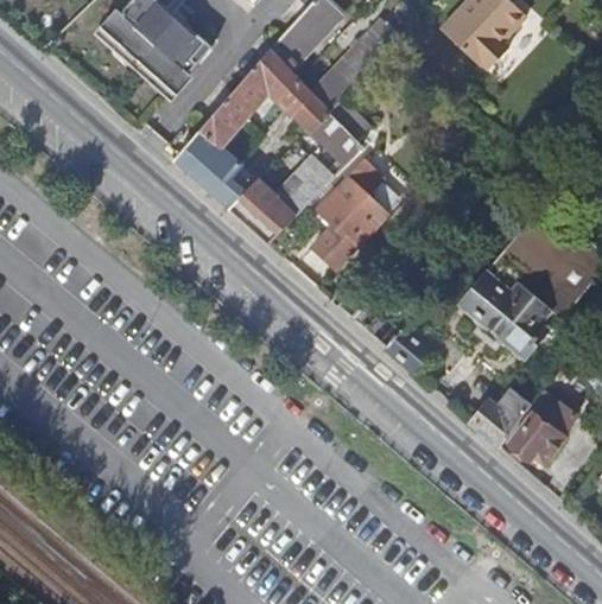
[(128,0),(103,27),(171,91),(211,49),(162,0),(128,0)]
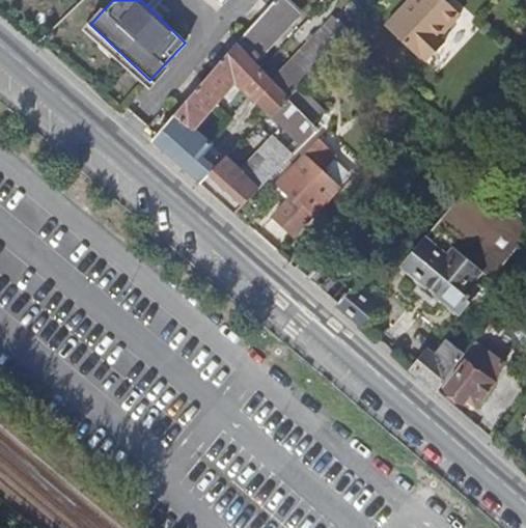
[(310,123),(287,100),(272,84),(260,72),(253,64),(299,11),(285,0),(273,0),(150,140),(231,212),(249,194),(286,155),(280,149),(268,137),(237,170),(233,167),(221,155),(211,166),(200,157),(210,145),(186,124),(228,75),(293,137),(299,142),(313,128),(310,123)]
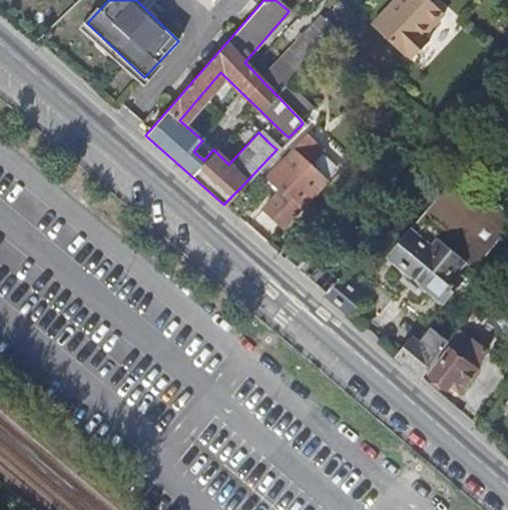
[(392,0),(371,24),(404,55),(406,53),(411,58),(429,39),(424,34),(444,12),(431,0),(392,0)]
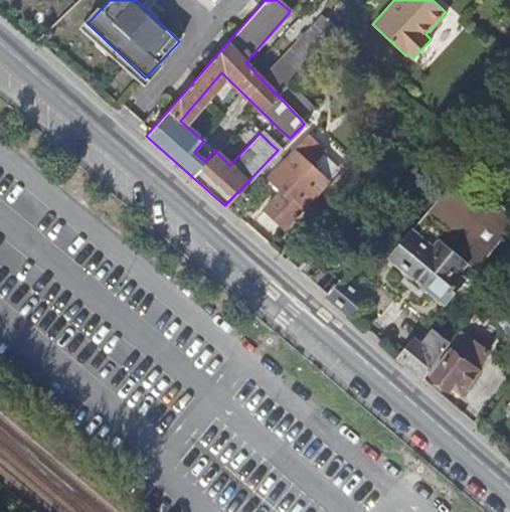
[(334,36),(338,32),(326,19),(320,25),(334,36)]
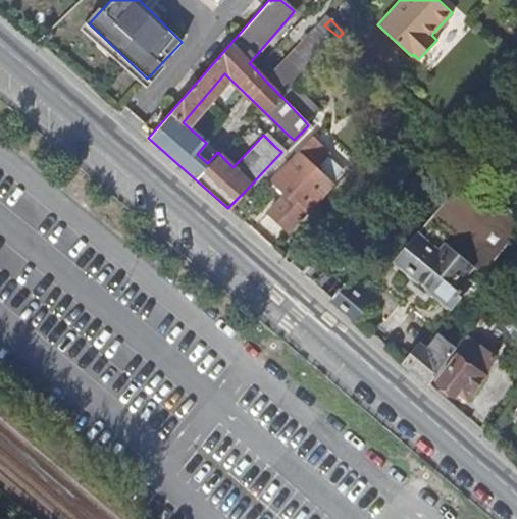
[(339,37),(324,26),(267,83),(282,98),(296,84),(339,37)]
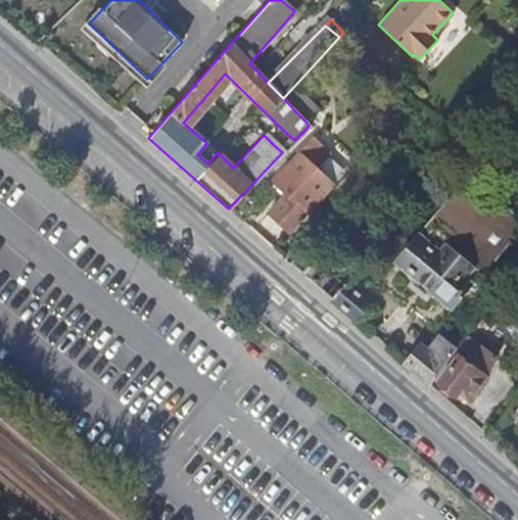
[(319,107),(296,84),(283,98),(305,122),(319,107)]
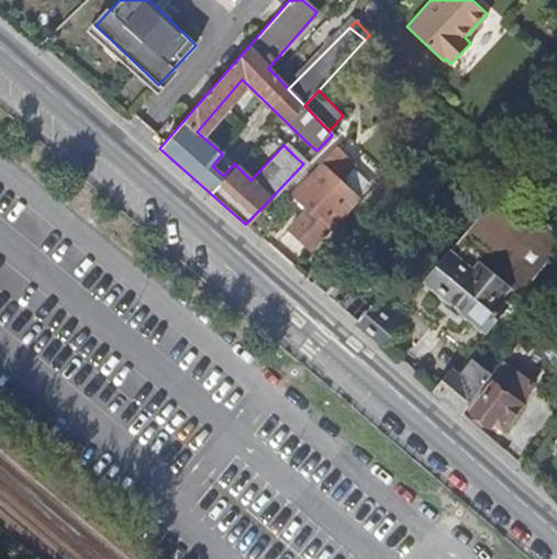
[(297,158),(303,164),(316,151),(310,145),(297,158)]
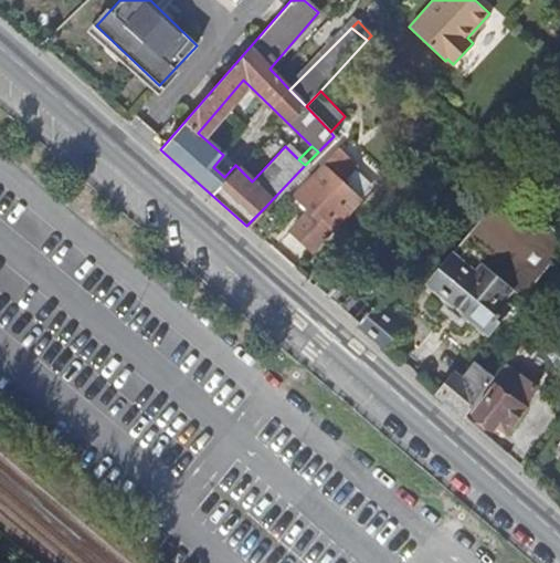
[(350,166),(334,148),(291,194),(305,207),(286,227),(308,249),(356,199),(337,180),(350,166)]
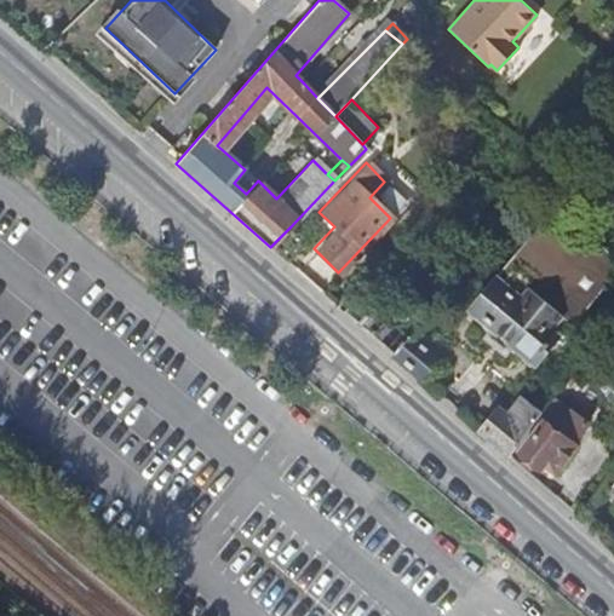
[(265,173),(258,180),(273,195),(280,188),(265,173)]
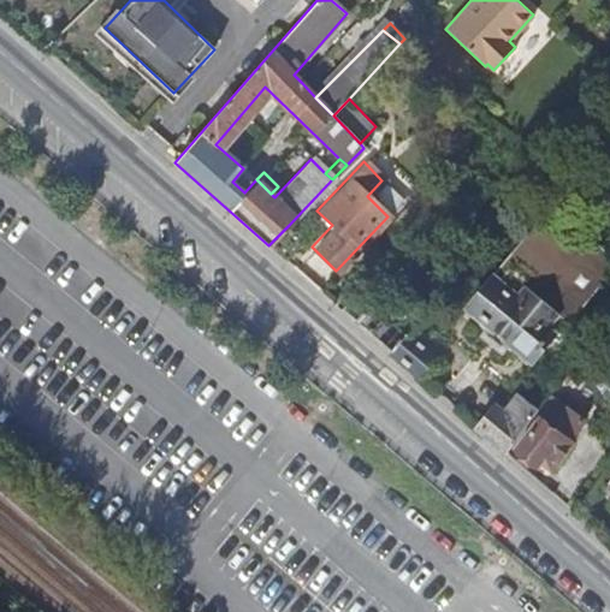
[(536,224),(503,266),(532,291),(528,295),(552,316),(543,328),(549,334),(605,267),(578,245),(569,249),(536,224)]
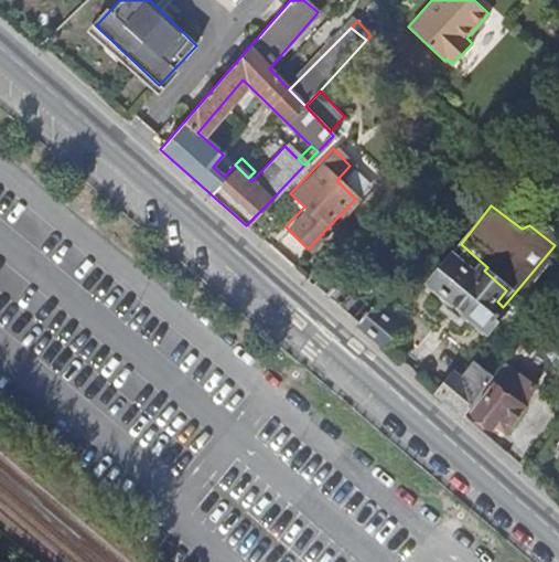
[(278,220),(265,207),(246,225),(260,239),(278,220)]
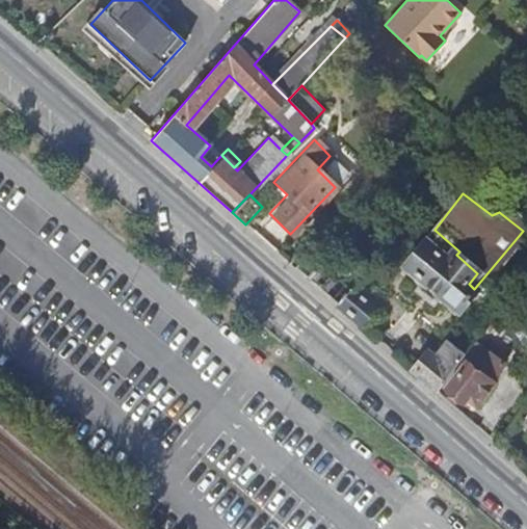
[(499,212),(523,231),(526,225),(526,222),(508,208),(499,212)]
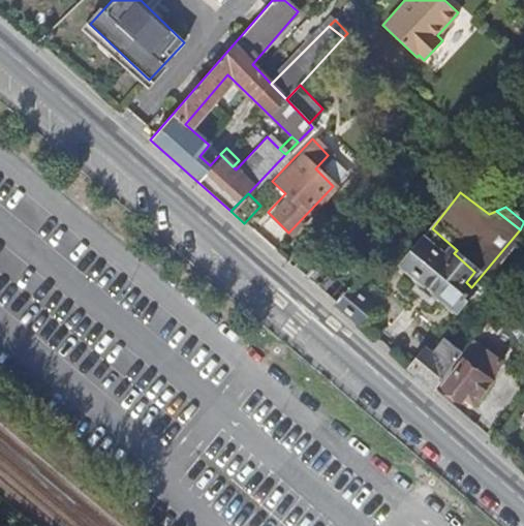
[(457,250),(432,228),(426,236),(427,237),(402,266),(423,282),(435,291),(454,308),(471,287),(466,282),(474,272),(454,253),(457,250)]
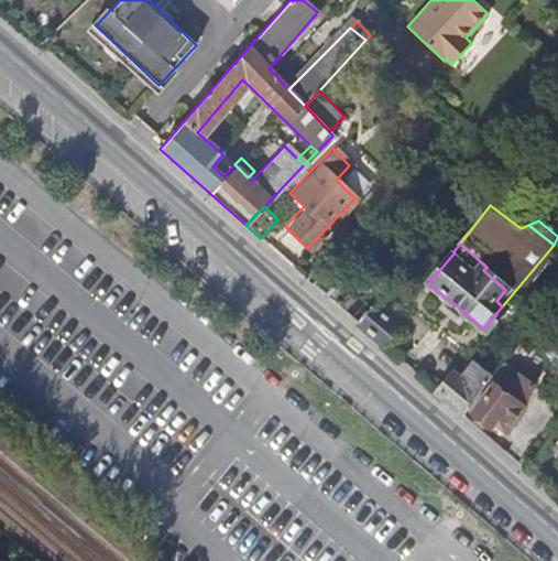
[(370,305),(385,287),(365,270),(349,289),(338,278),(324,294),(356,322),(370,305)]
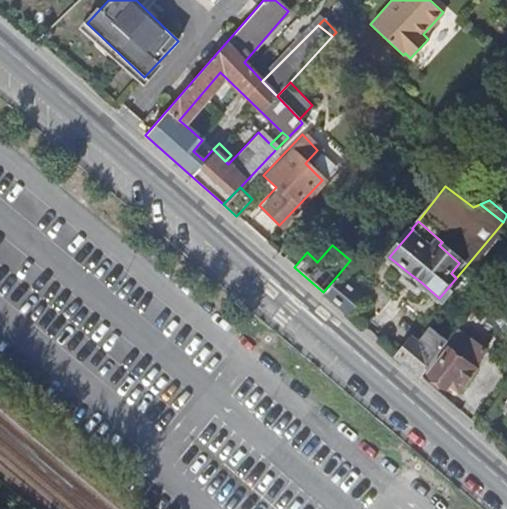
[(475,271),(488,281),(502,262),(489,253),(475,271)]
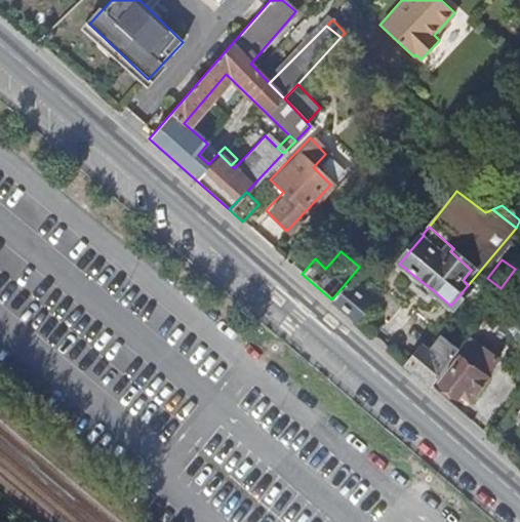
[(427,295),(432,289),(420,280),(414,285),(427,295)]
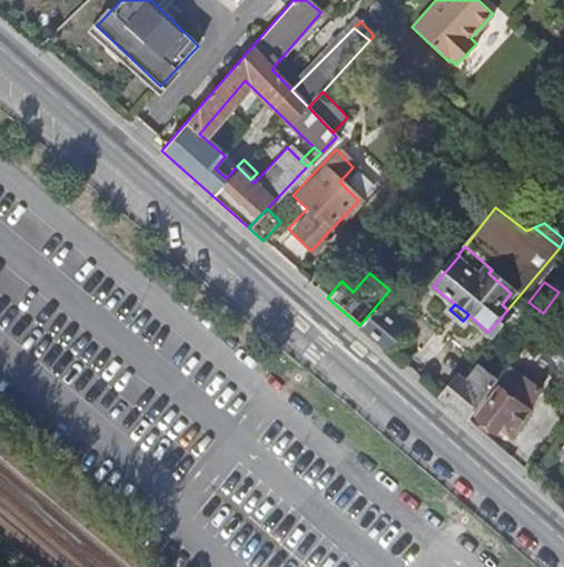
[(397,329),(374,309),(359,325),(383,346),(397,329)]
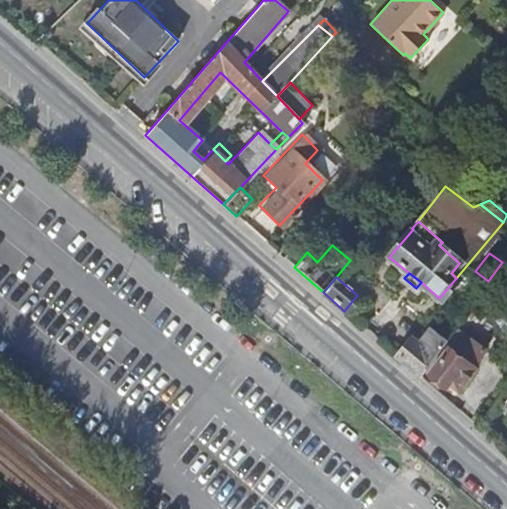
[(408,340),(395,355),(417,375),(443,341),(429,330),(416,346),(408,340)]
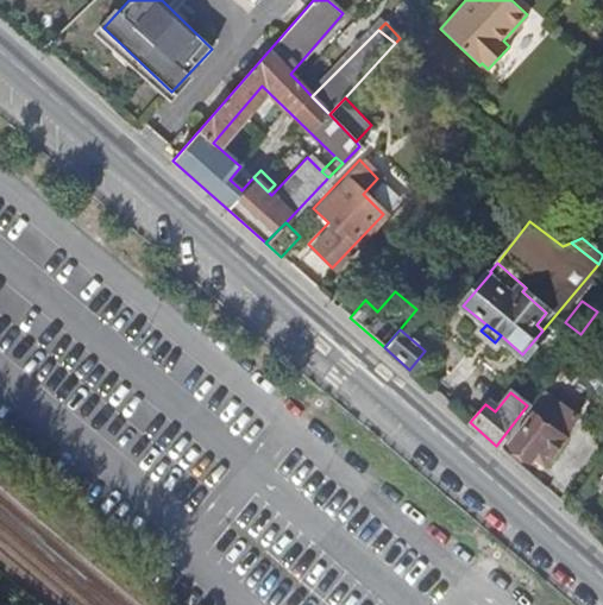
[(535,449),(545,457),(561,434),(557,432),(570,414),(554,402),(540,420),(529,410),(504,443),(527,461),(529,457),(535,449)]
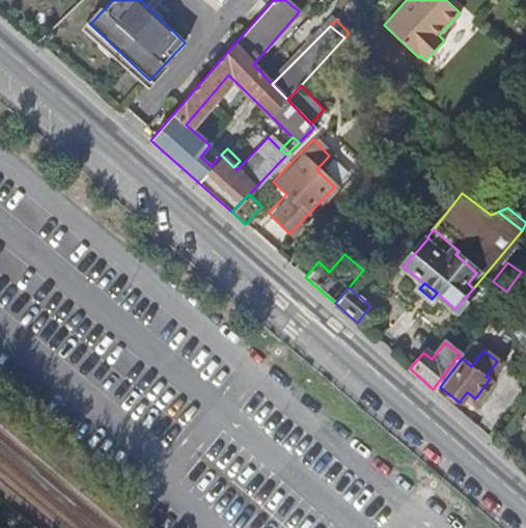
[(467,392),(462,398),(470,406),(475,398),(467,392)]
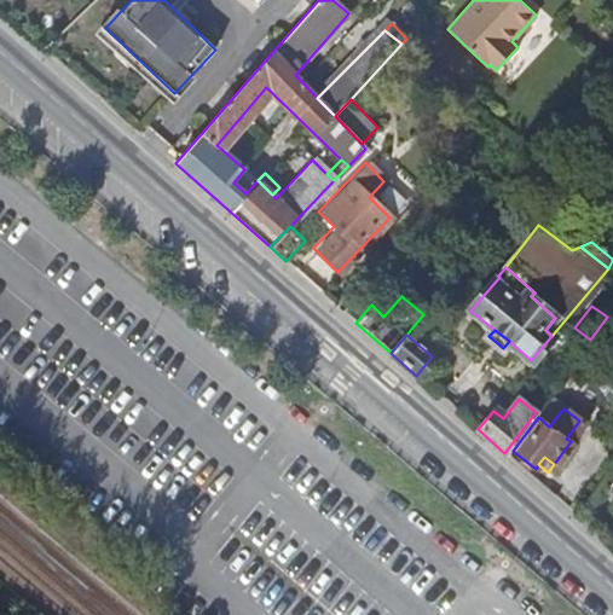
All buildings are outlined.
